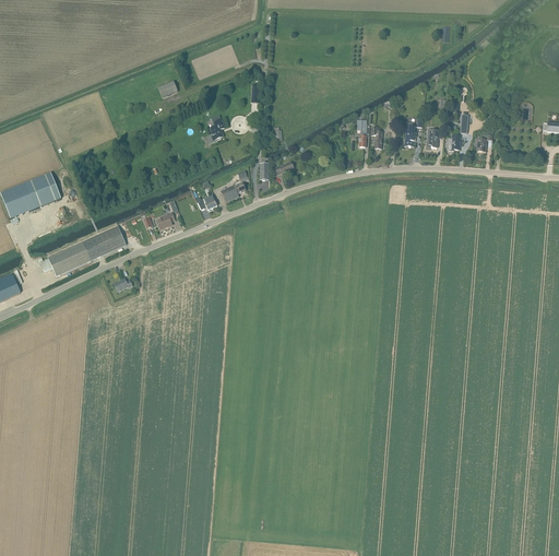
[(158,86),(163,96),(178,91),(174,80),(158,86)]
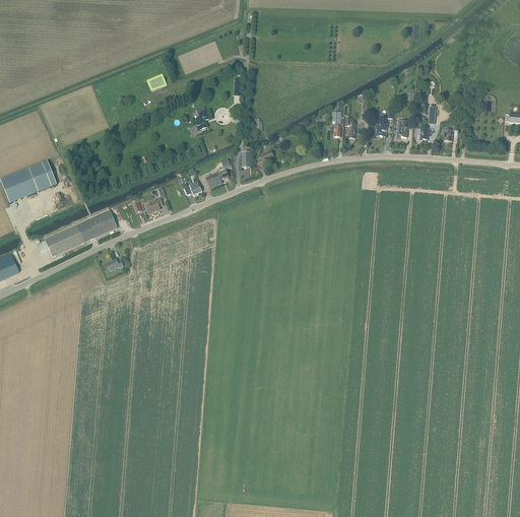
[(362,112),(363,112),(362,115),(369,116),(369,112),(370,112),(371,101),(369,101),(370,98),(366,97),(365,100),(364,100),(362,112)]
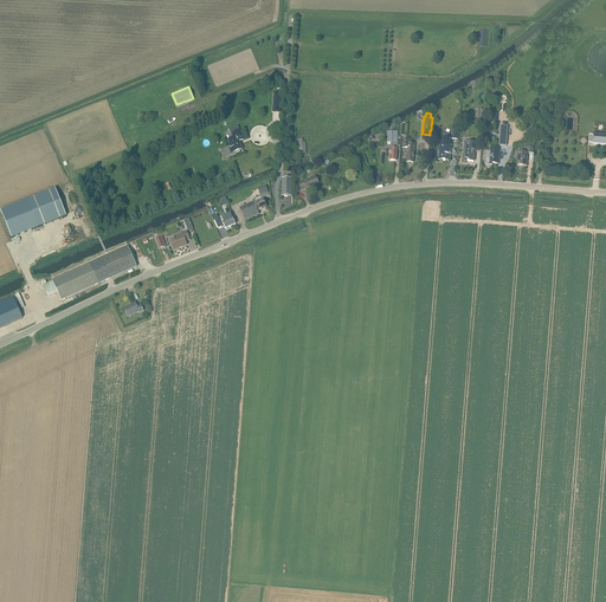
[(238,138),(244,137),(240,128),(239,128),(238,123),(229,127),(232,136),(229,137),(230,141),(230,142),(230,143),(225,144),(227,154),(234,151),(233,150),(234,149),(236,150),(240,149),(239,148),(242,147),(238,138)]
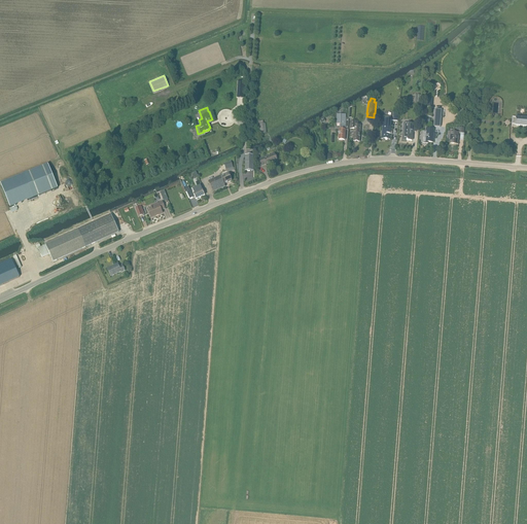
[(345,137),(345,128),(349,128),(349,125),(349,119),(350,115),(346,115),(346,112),(338,111),(337,120),(341,121),(341,127),(340,127),(339,137),(345,137)]
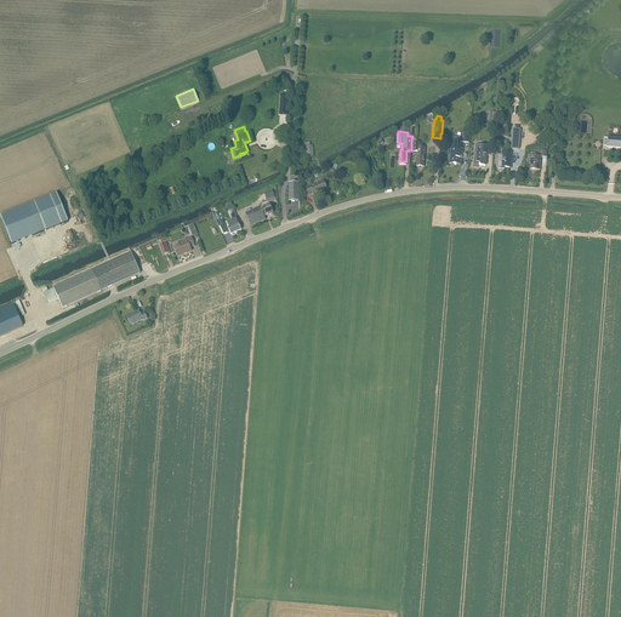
[(459,161),(461,138),(460,138),(460,135),(451,135),(451,138),(450,160),(454,161),(456,161),(459,161)]
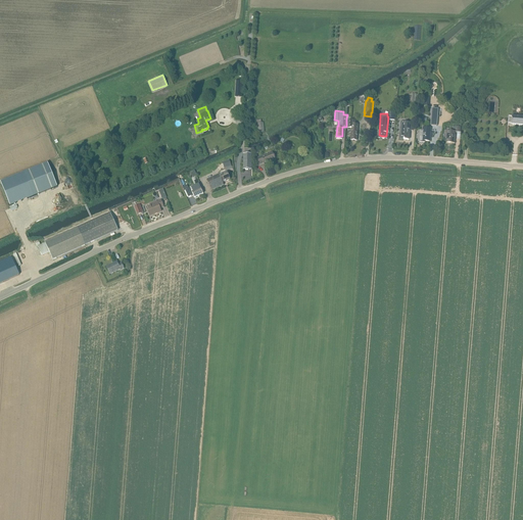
[(512,116),(511,119),(512,119),(511,122),(522,123),(522,122),(522,114),(512,113),(512,116)]
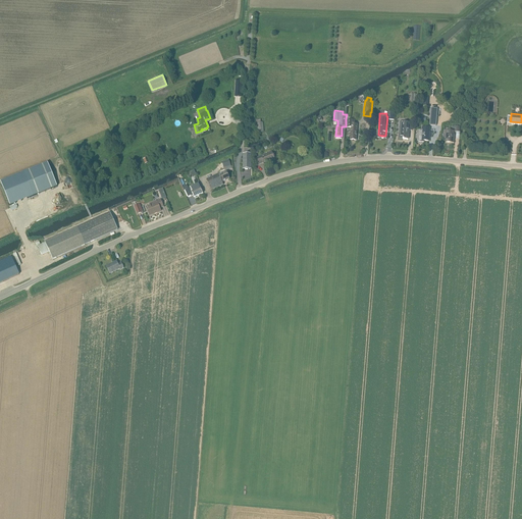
[(256,120),(257,131),(264,130),(263,119),(261,119),(260,117),(255,117),(256,120)]
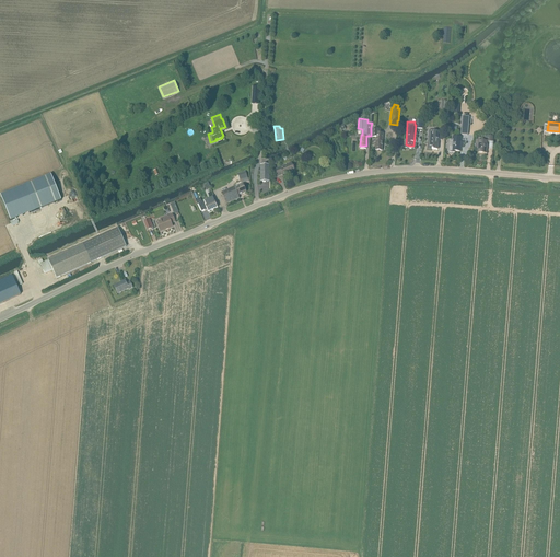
[(382,148),(383,131),(378,131),(380,127),(373,126),(373,134),(376,135),(375,148),(382,148)]
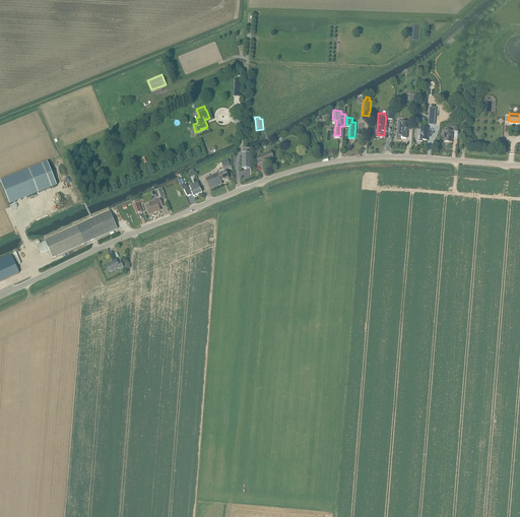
[(410,127),(410,120),(410,119),(398,119),(398,123),(398,135),(402,136),(406,136),(407,127),(410,127)]
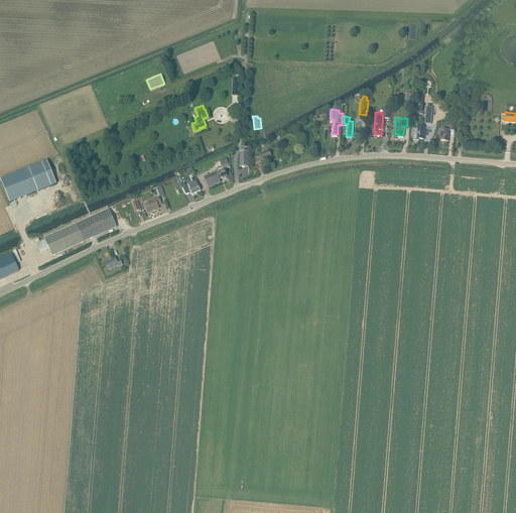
[(414,126),(414,137),(419,138),(419,137),(424,137),(424,133),(427,134),(427,129),(425,129),(425,124),(417,123),(417,126),(414,126)]
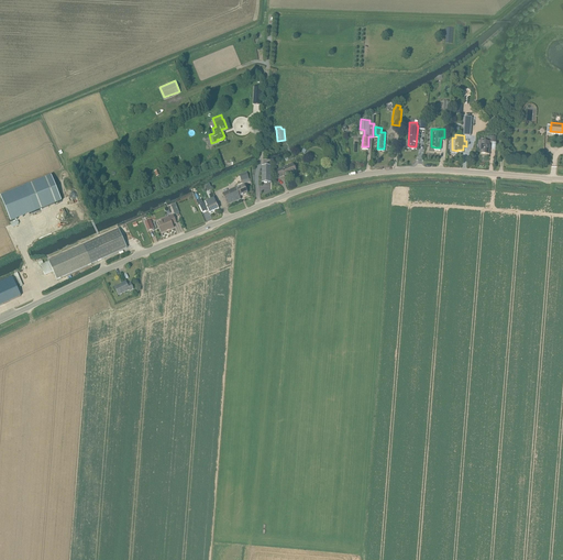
[(481,151),(488,152),(489,152),(490,143),(489,143),(489,139),(481,139),(481,151)]
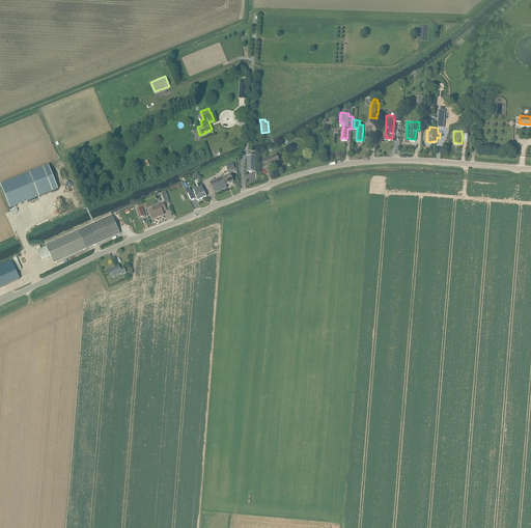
[(276,153),(259,159),(262,165),(268,163),(269,165),(279,160),(276,153)]
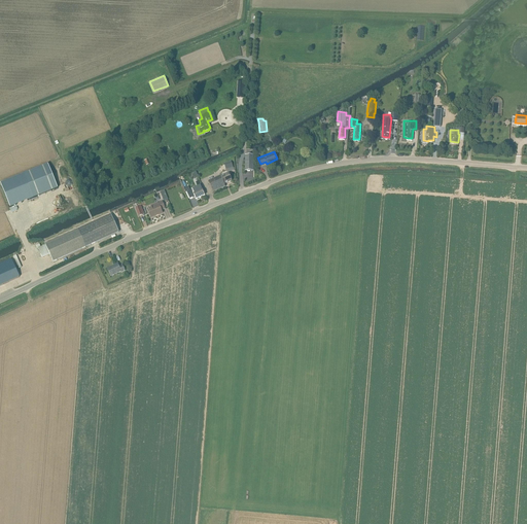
[(245,152),(245,168),(253,168),(253,152),(245,152)]
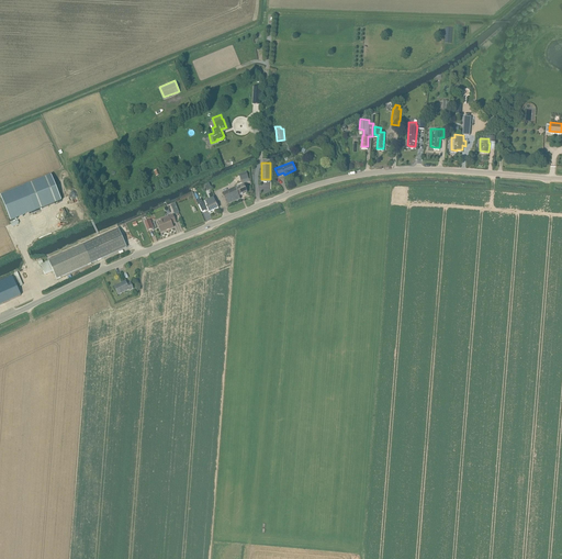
[(242,182),(249,179),(246,170),(238,172),(242,182)]
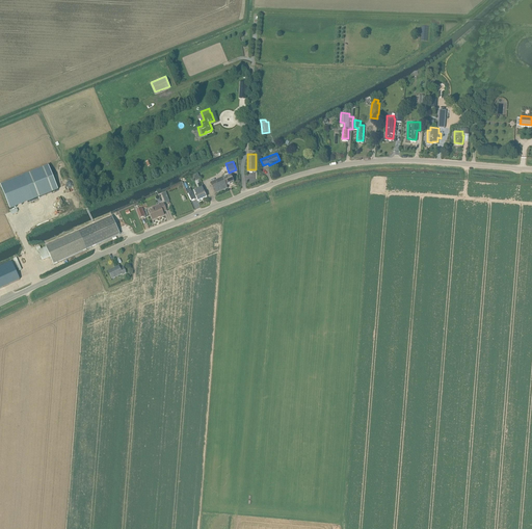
[(48,163),(0,182),(10,207),(58,187),(48,163)]
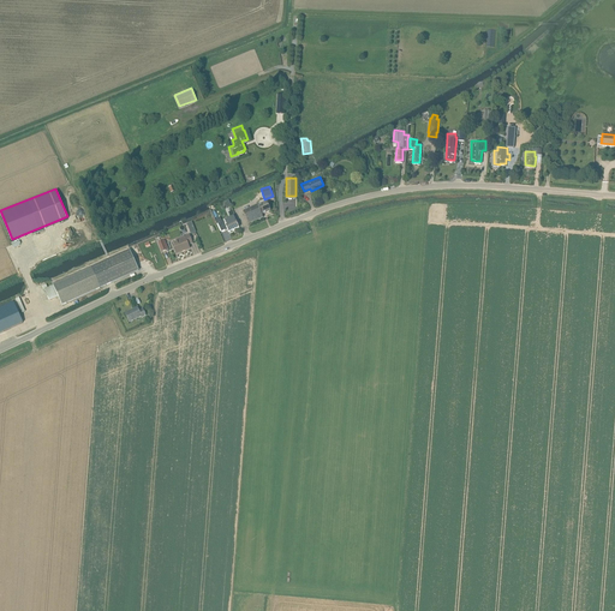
[(267,199),(258,203),(257,203),(243,209),(248,221),(263,215),(262,213),(270,209),(267,199)]
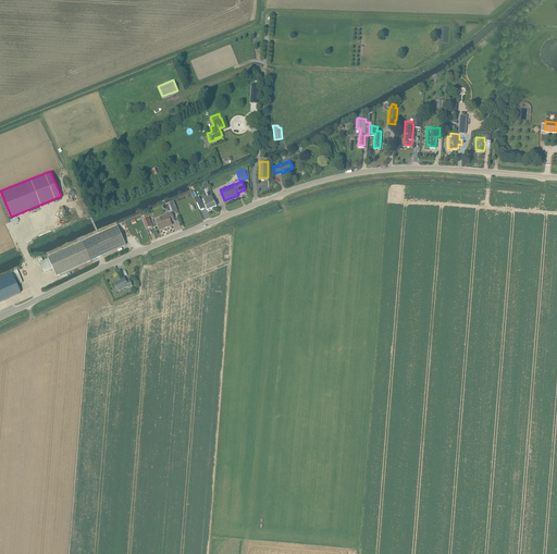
[(200,199),(196,200),(199,207),(199,208),(200,207),(203,206),(206,205),(207,208),(217,204),(213,198),(211,194),(202,198),(201,198),(200,199)]
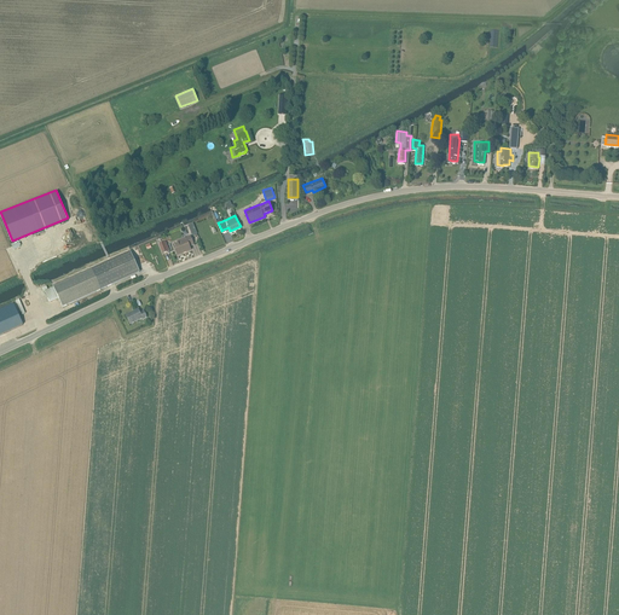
[(190,233),(185,236),(177,238),(178,241),(173,243),(178,253),(190,247),(189,244),(194,242),(190,233)]
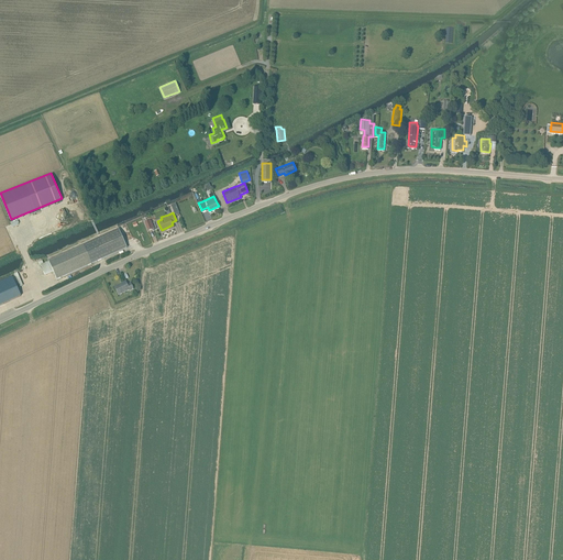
[(48,259),(48,260),(44,262),(42,259),(39,260),(40,263),(41,263),(44,273),(53,268),(57,277),(127,245),(119,227),(48,259)]
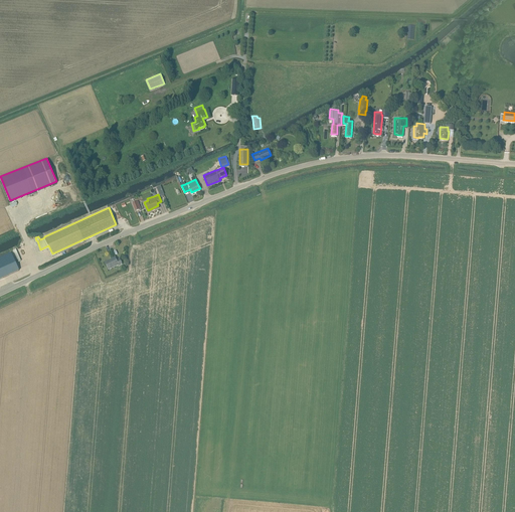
[(11,250),(0,254),(0,277),(19,268),(11,250)]
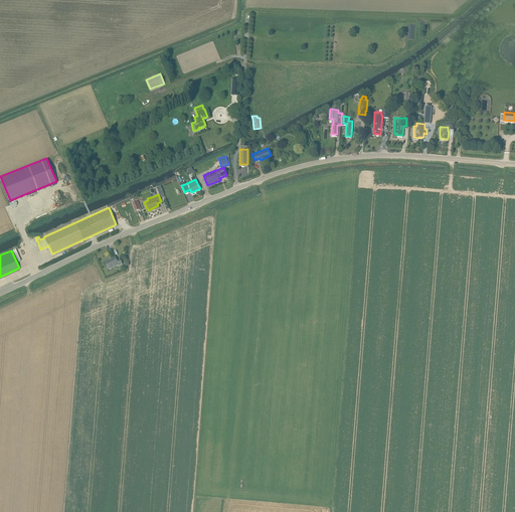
[(108,268),(119,263),(119,264),(122,262),(120,257),(116,259),(115,256),(105,261),(108,268)]
